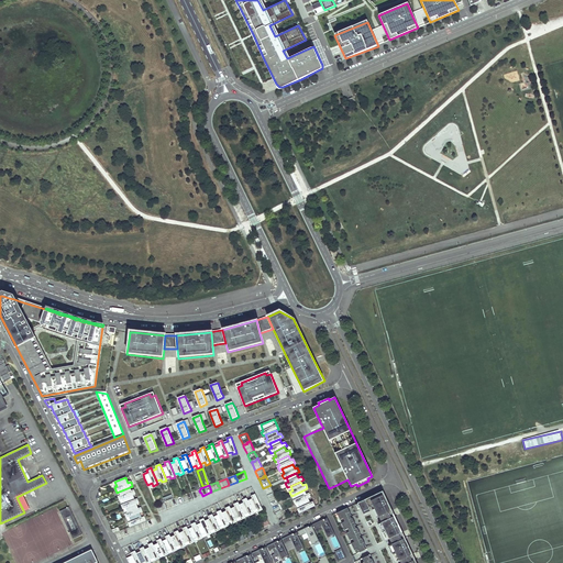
[(271,486),(271,485),(263,488),(264,489),(267,496),(269,495),(269,496),(272,495),(271,494),(274,493),(271,486)]
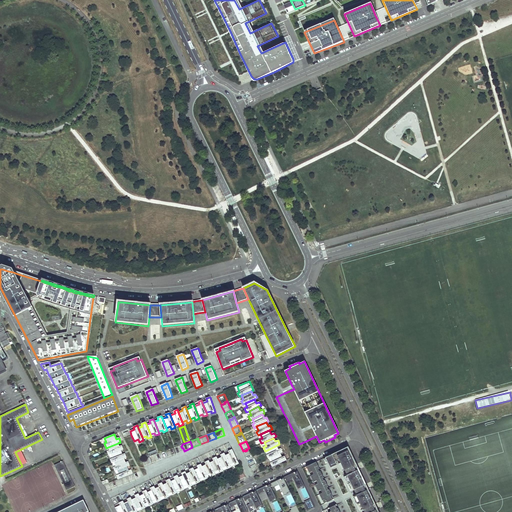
[(111,455),(121,451),(123,450),(122,446),(119,447),(118,443),(108,447),(109,451),(107,452),(109,456),(111,455)]
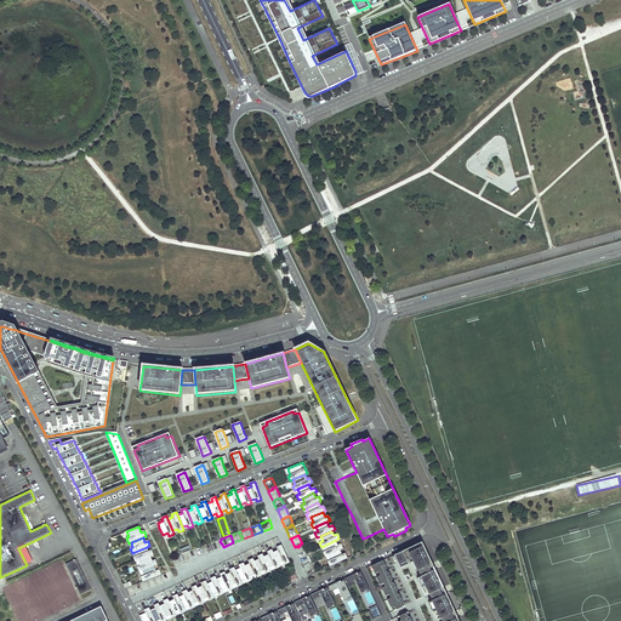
[(281,545),(278,537),(268,542),(272,550),(277,547),(281,545)]
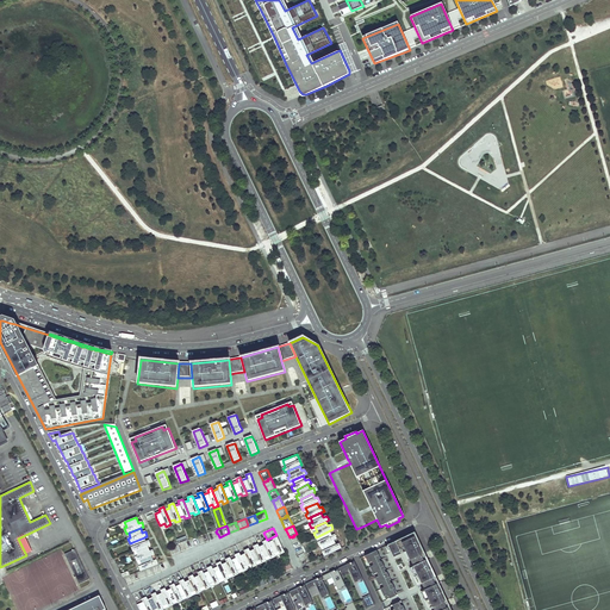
[(219,537),(218,534),(217,534),(216,531),(217,530),(217,529),(207,533),(210,541),(219,537)]
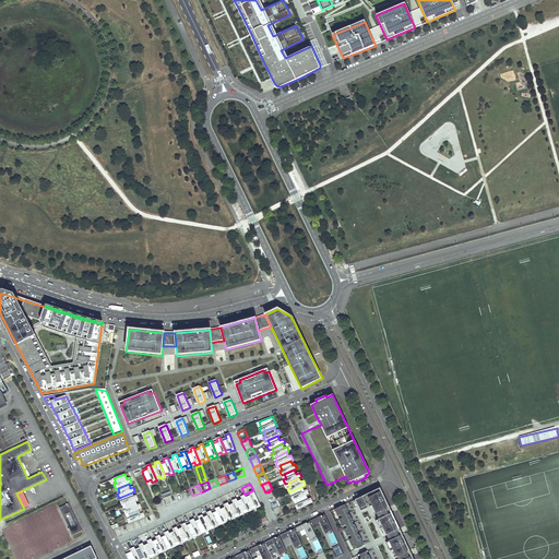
[(307,495),(309,494),(307,489),(305,490),(302,486),(292,491),(294,496),(292,497),(294,501),(296,499),(307,495)]
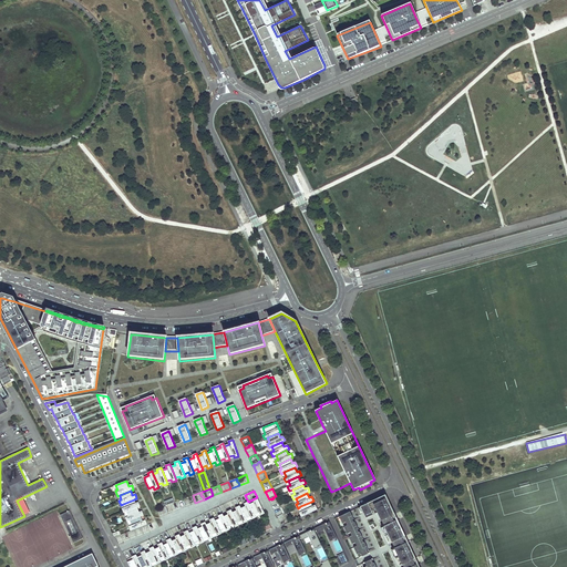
[(195,503),(193,495),(184,498),(184,500),(183,501),(184,503),(185,503),(186,506),(195,503)]
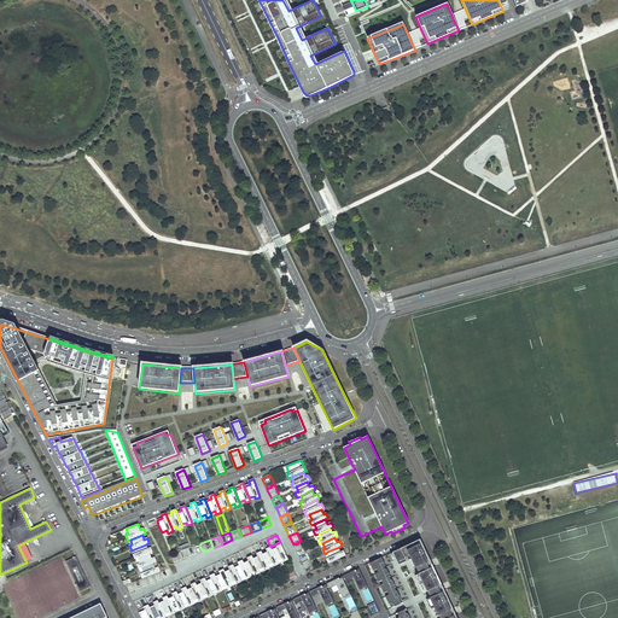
[(270,547),(267,540),(257,544),(257,546),(258,546),(260,548),(258,548),(260,552),(261,551),(261,552),(266,549),(270,547)]
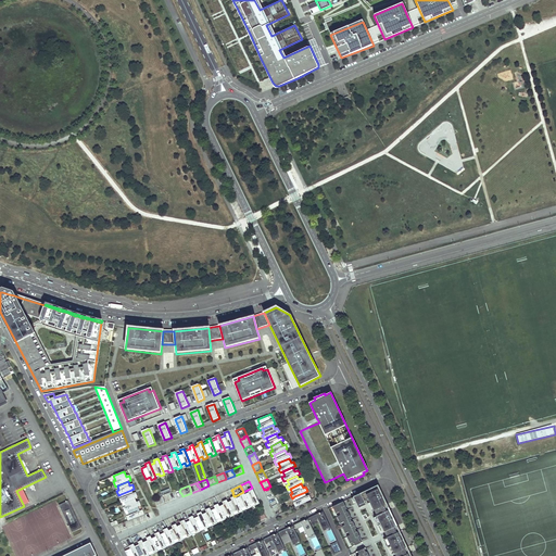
[(272,489),(270,487),(267,488),(268,489),(266,490),(266,489),(264,490),(265,492),(268,498),(275,496),(272,489)]
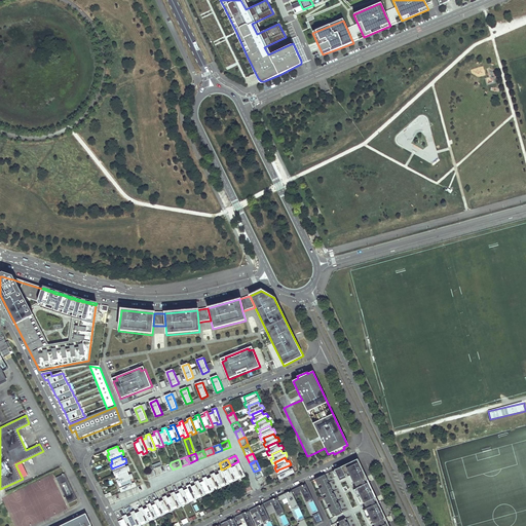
[(366,481),(355,460),(334,470),(337,475),(339,481),(346,478),(343,471),(347,468),(350,476),(353,483),(355,482),(359,487),(353,490),(361,504),(366,502),(368,508),(364,510),(370,525),(375,523),(376,525),(386,525),(384,521),(375,500),(366,481)]
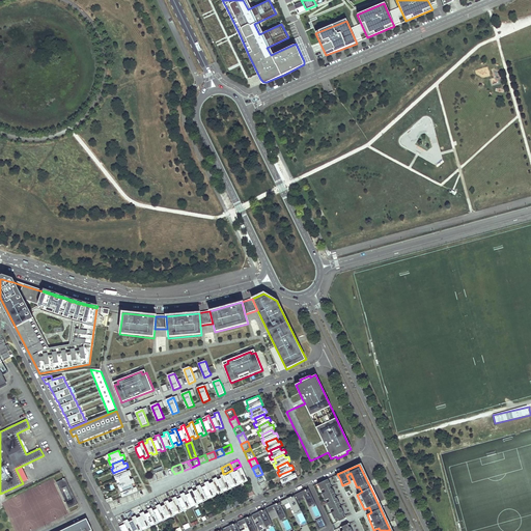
[(248,481),(241,466),(236,468),(238,471),(233,473),(239,482),(243,480),(244,482),(248,481)]
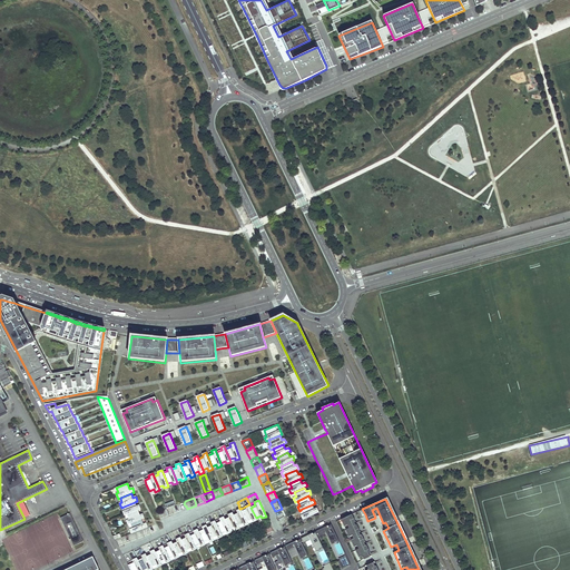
[(185,505),(184,503),(185,502),(185,501),(175,505),(178,512),(187,509),(186,505),(185,505)]
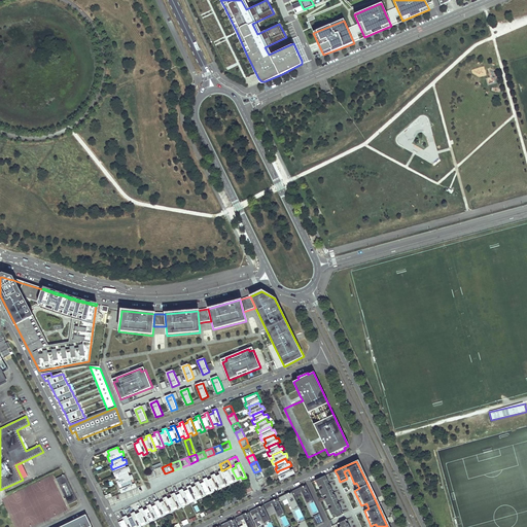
[(117,477),(128,472),(131,471),(129,467),(126,468),(125,464),(114,468),(116,472),(113,473),(115,478),(117,477)]
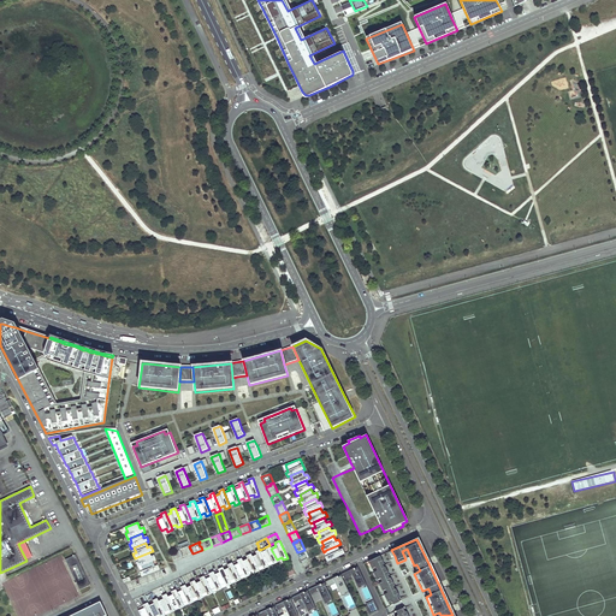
[(259,550),(258,546),(259,546),(258,544),(256,544),(256,543),(248,546),(252,555),(256,552),(260,550),(260,549),(259,550)]
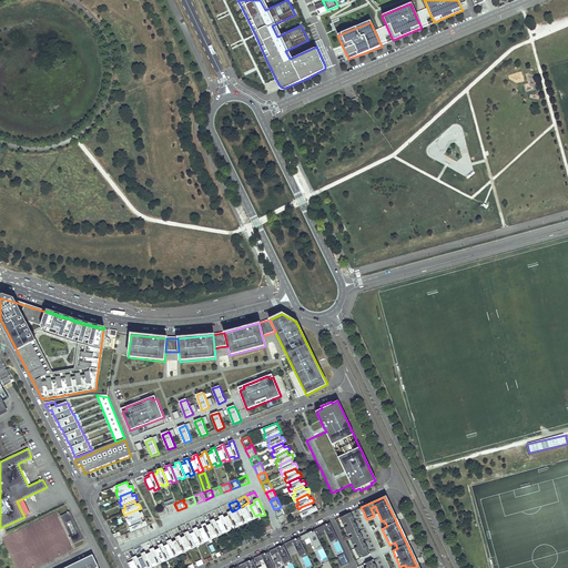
[(250,506),(249,503),(244,505),(245,507),(242,509),(246,520),(251,518),(252,520),(256,518),(255,516),(250,506)]
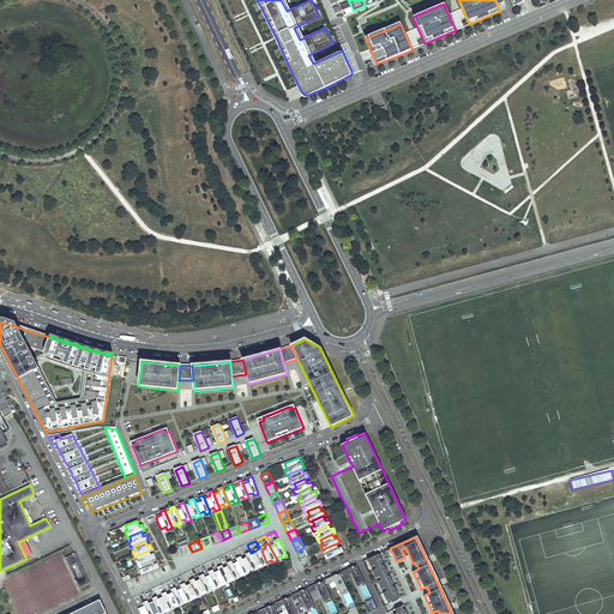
[(327,559),(344,552),(342,547),(339,548),(337,543),(325,548),(327,553),(325,555),(327,559)]
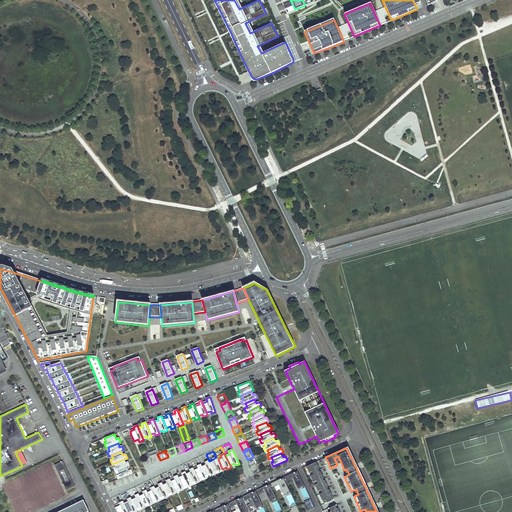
[(160,460),(157,454),(149,457),(150,458),(149,458),(150,461),(151,460),(152,463),(160,460)]
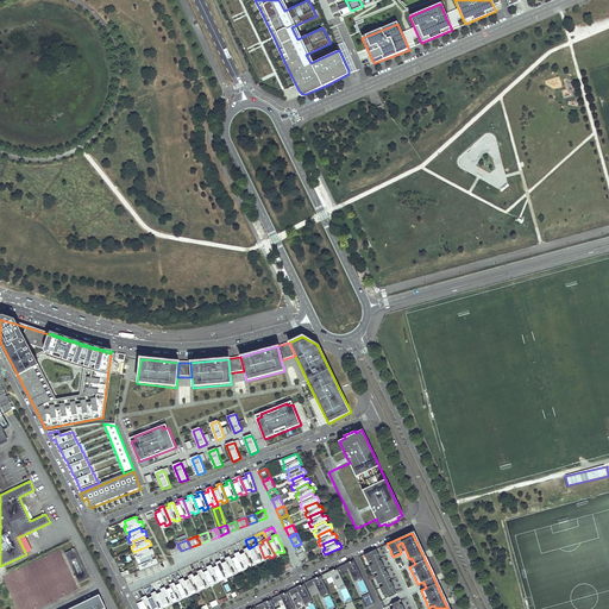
[(249,548),(245,540),(234,545),(236,546),(237,548),(236,550),(237,552),(238,552),(239,552),(249,548)]
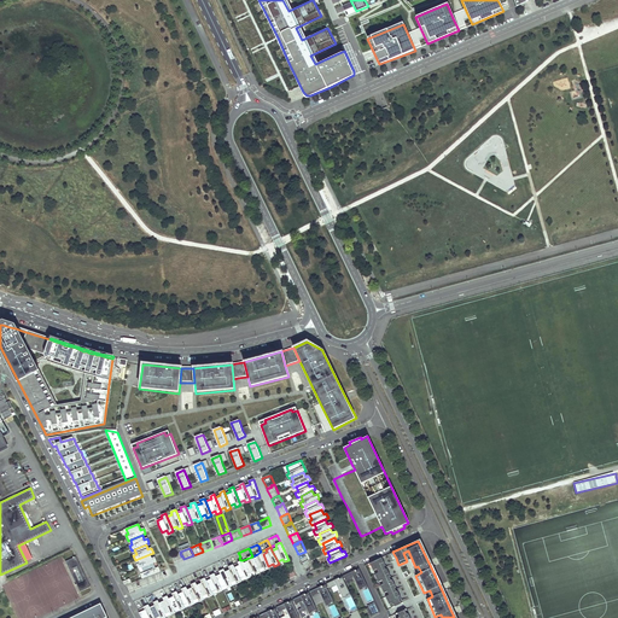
[(184,559),(182,555),(181,557),(180,553),(181,553),(180,552),(170,555),(174,563),(184,559)]
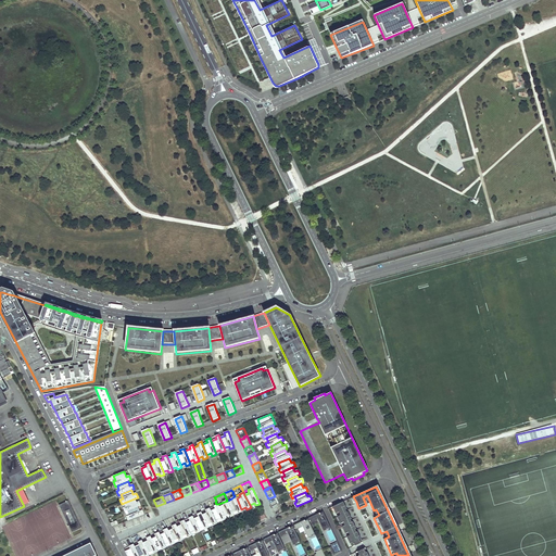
[(241,509),(237,498),(235,496),(231,498),(232,501),(228,503),(232,513),(237,510),(238,514),(242,512),(241,509)]
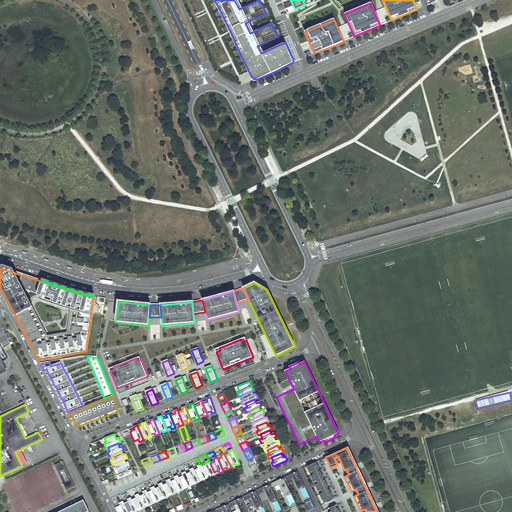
[(253,458),(253,457),(247,459),(247,460),(250,467),(252,466),(252,467),(254,465),(254,464),(256,463),(253,458)]
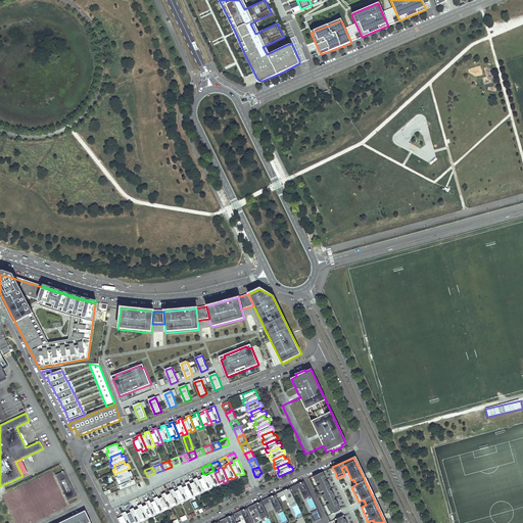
[(203,474),(202,472),(203,471),(202,469),(201,468),(194,472),(197,478),(201,476),(205,474),(204,474),(203,474)]
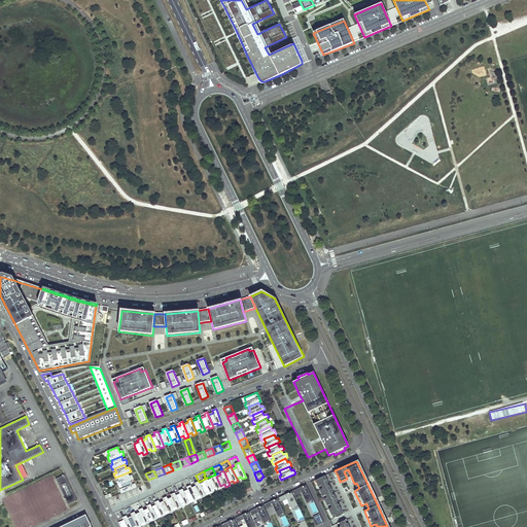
[(134,480),(132,476),(130,477),(128,472),(117,477),(119,481),(116,482),(118,486),(120,485),(131,481),(134,480)]
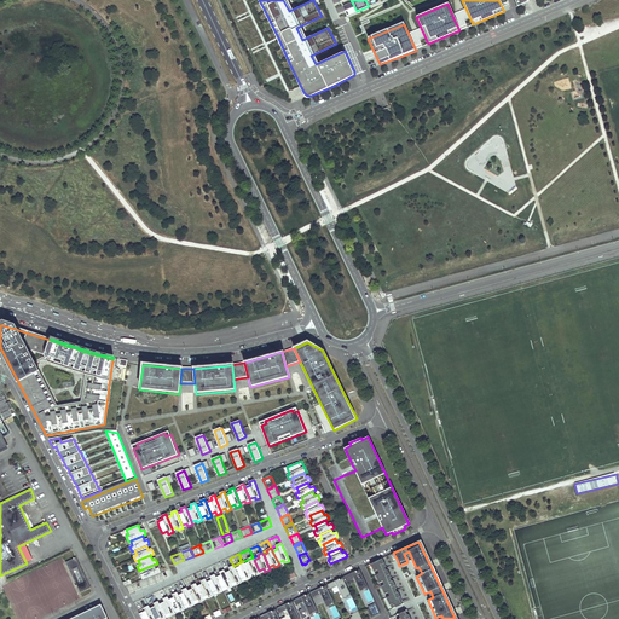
[(91,588),(76,556),(65,562),(79,594),(91,588)]
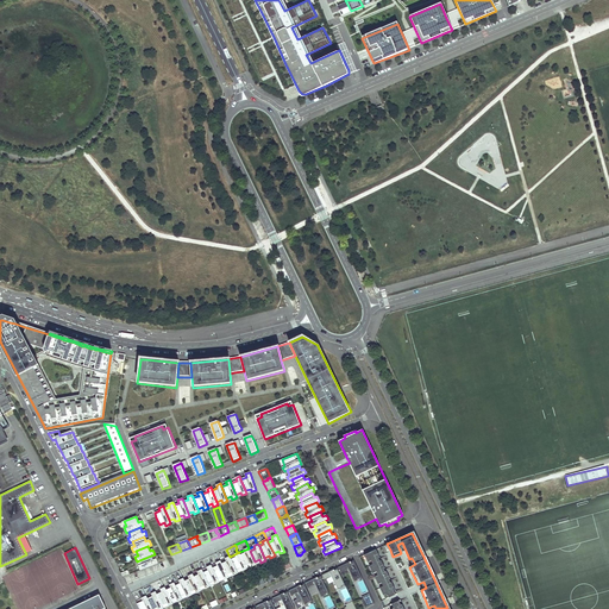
[(255,562),(250,551),(249,548),(244,550),(245,553),(240,556),(245,566),(250,564),(252,567),(256,565),(255,562)]
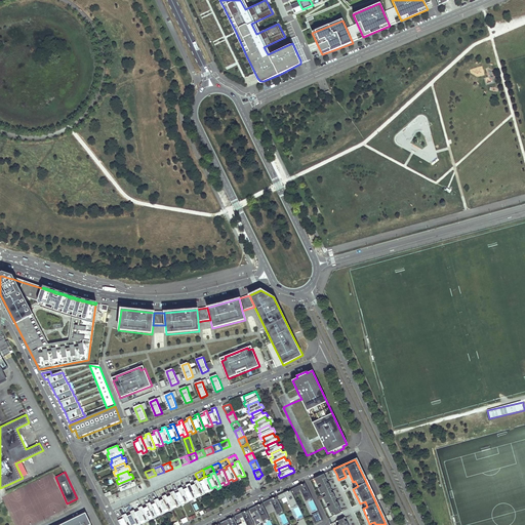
[(198,480),(195,474),(187,478),(187,479),(188,478),(189,481),(188,481),(189,483),(190,483),(190,484),(194,482),(198,480)]
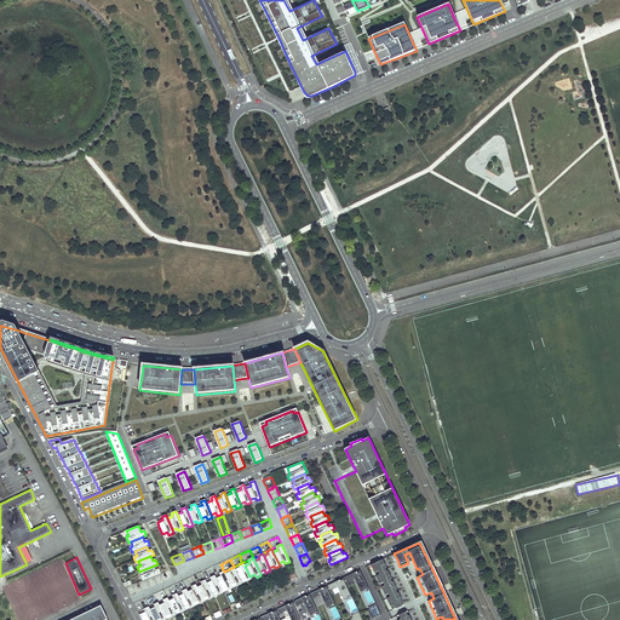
[(405,604),(383,560),(373,564),(395,609),(397,608),(405,604)]
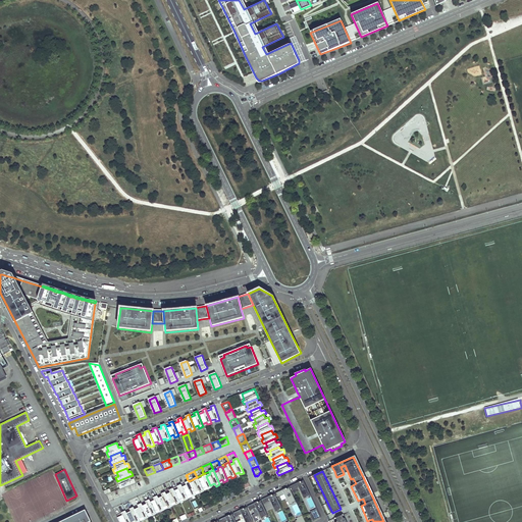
[(262,474),(261,472),(259,473),(259,474),(257,476),(257,475),(255,476),(256,477),(259,483),(265,480),(262,474)]
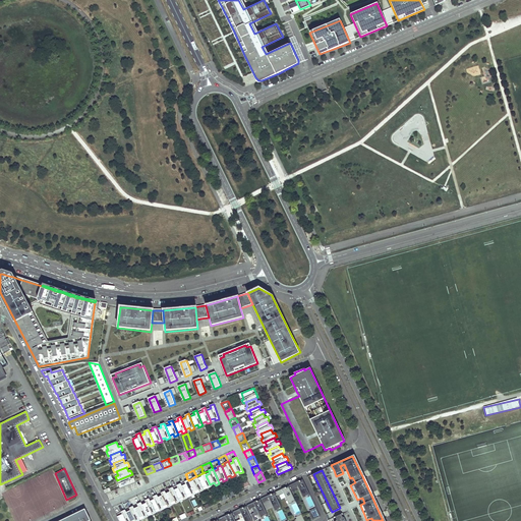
[(210,484),(206,475),(205,472),(200,474),(201,476),(197,478),(203,488),(207,486),(208,488),(212,486),(210,484)]
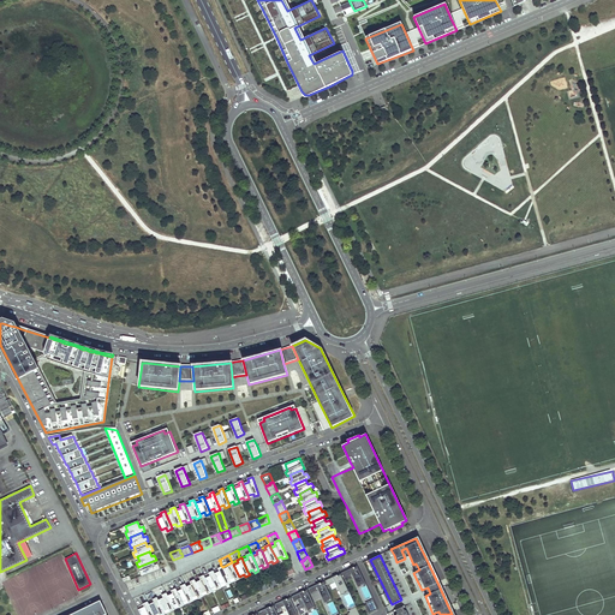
[(219,560),(209,563),(213,571),(218,568),(222,567),(222,566),(221,566),(220,563),(221,563),(220,560),(219,561),(219,560)]
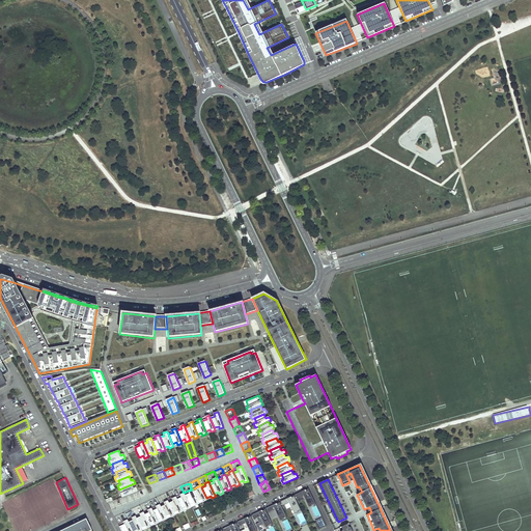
[(338,522),(319,483),(317,483),(336,523),(338,522)]
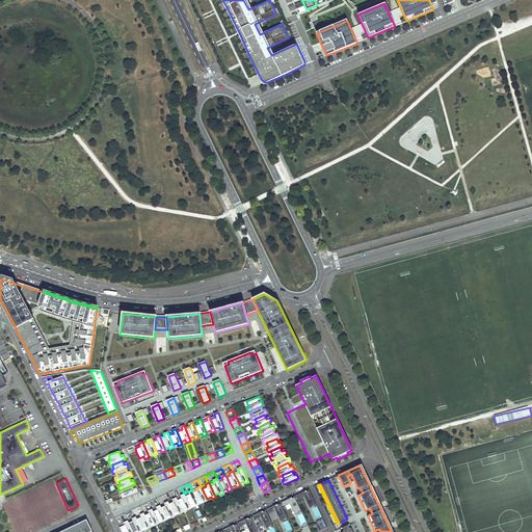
[(138,493),(136,488),(134,489),(132,485),(122,489),(124,494),(121,495),(123,499),(129,497),(136,494),(138,493)]
